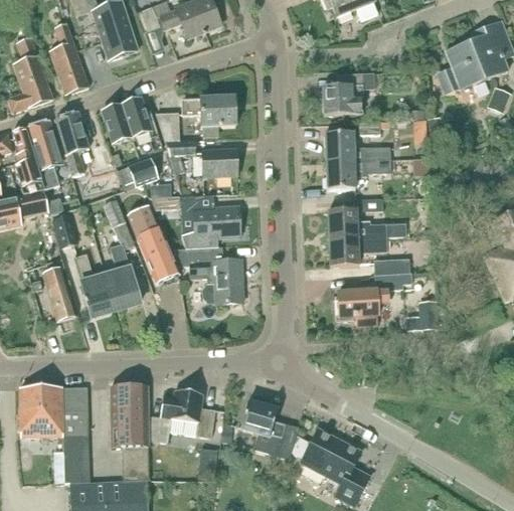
[(70,0),(76,16),(90,12),(86,0),(70,0)]
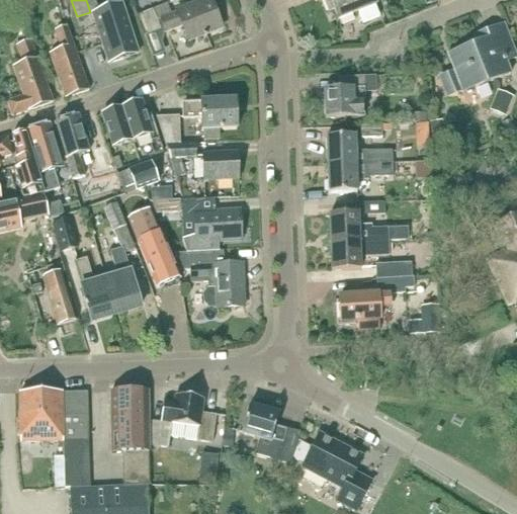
[(178,9),(161,16),(166,29),(183,22),(189,37),(218,26),(211,12),(217,10),(212,0),(197,0),(177,8),(178,9)]
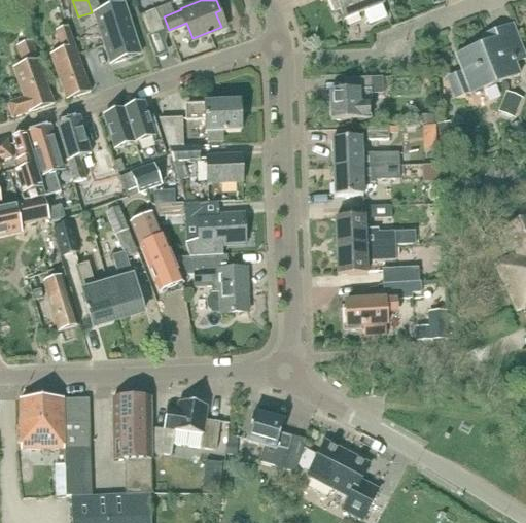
[(330,0),(335,8),(340,6),(344,18),(363,9),(369,22),(386,14),(382,3),(383,2),(382,0),(330,0)]
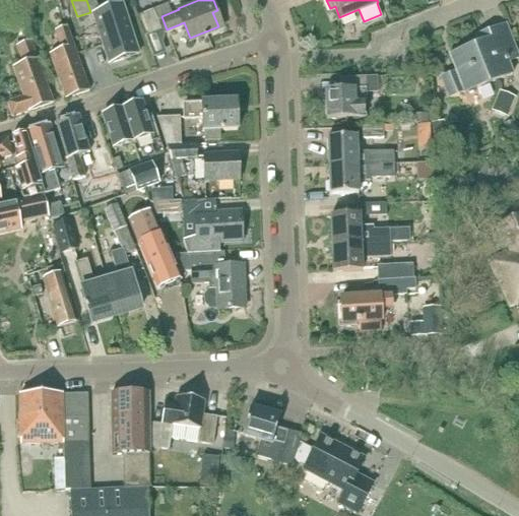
[(122,1),(92,11),(110,61),(139,52),(122,1)]
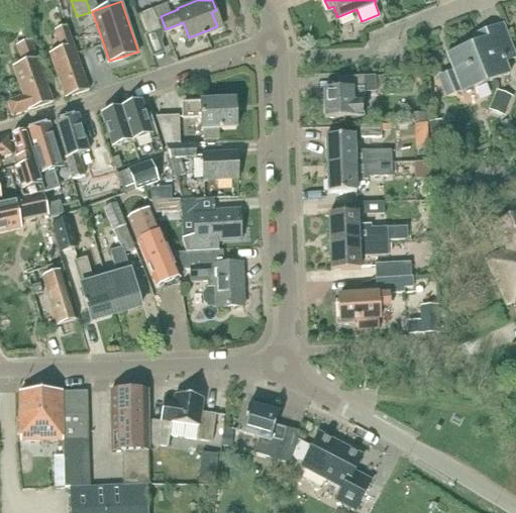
[(152,7),(140,12),(147,31),(161,26),(152,7)]
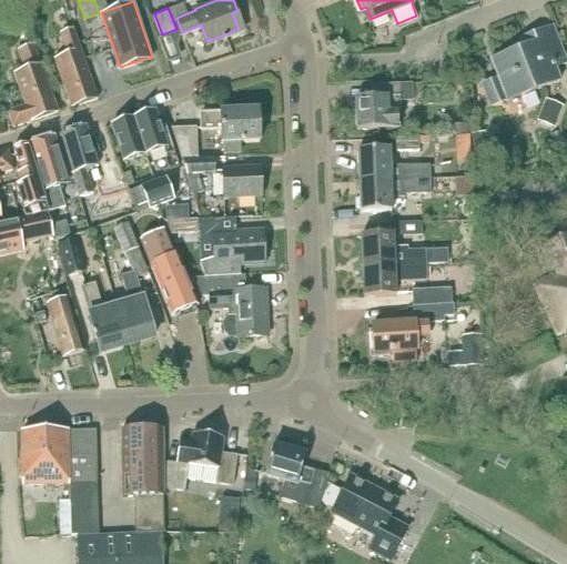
[(26,102),(8,109),(13,124),(58,109),(34,41),(41,39),(33,20),(21,24),(27,39),(18,42),(26,67),(14,71),(26,102)]
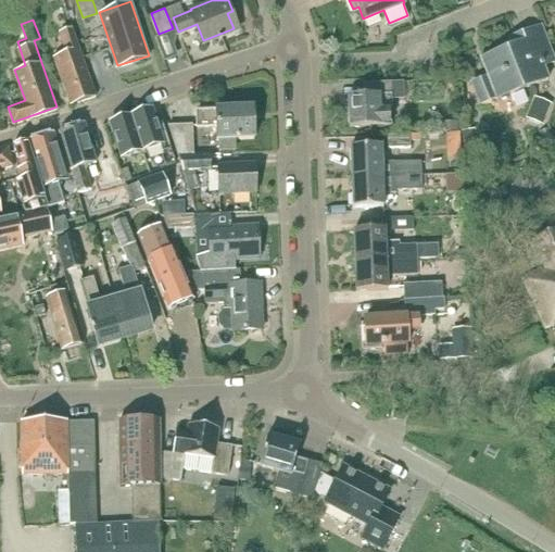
[(542,24),(521,30),(525,39),(481,55),(488,74),(470,79),(480,103),(549,76),(543,63),(554,59),(554,55),(542,24)]
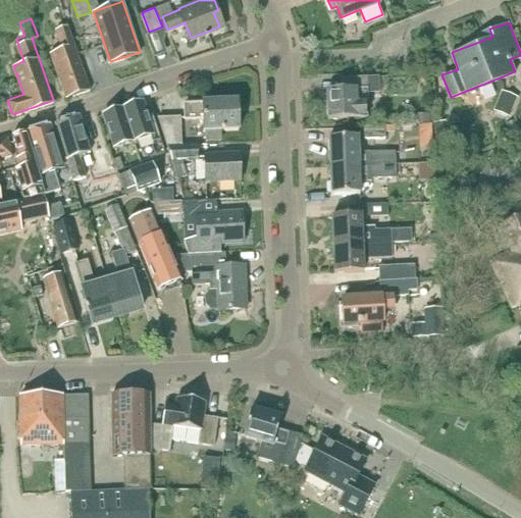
[(63,47),(43,54),(59,99),(90,88),(67,26),(57,30),(63,47)]
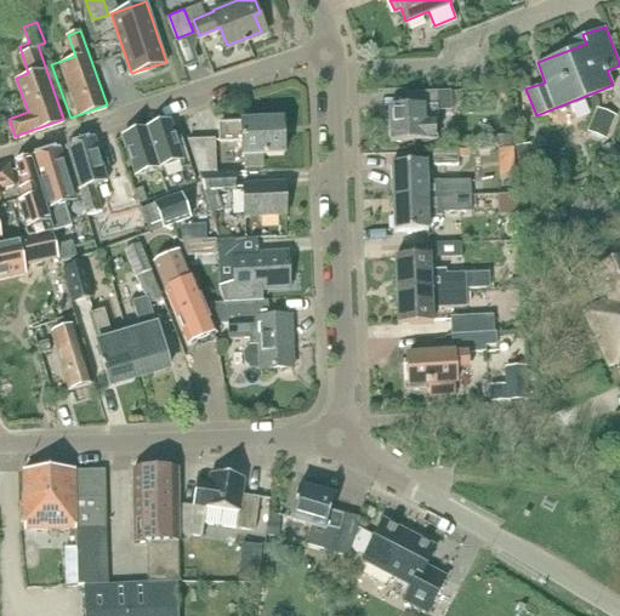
[(408,104),(388,104),(391,140),(425,137),(436,136),(436,119),(434,119),(434,113),(438,113),(438,108),(451,107),(450,87),(408,89),(408,104)]
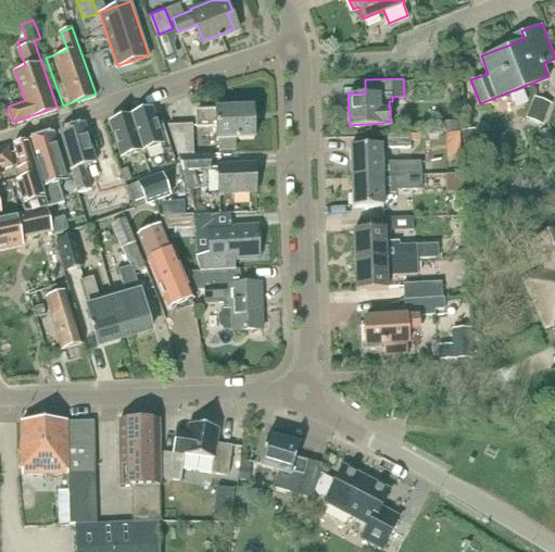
[(544,122),(553,101),(535,93),(527,115),(544,122)]
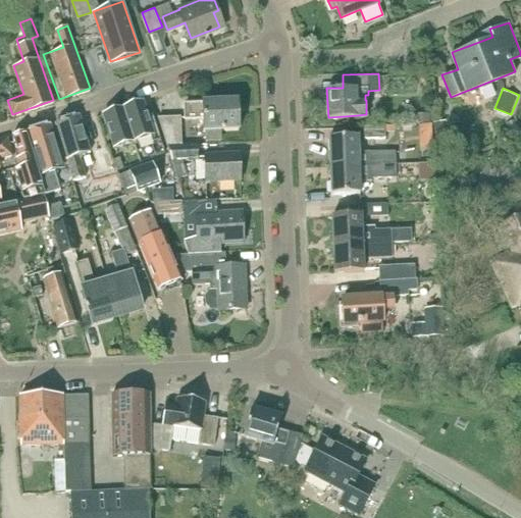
[(203,101),(185,102),(186,116),(204,116),(205,139),(220,138),(220,128),(239,127),(238,98),(203,99),(203,101)]
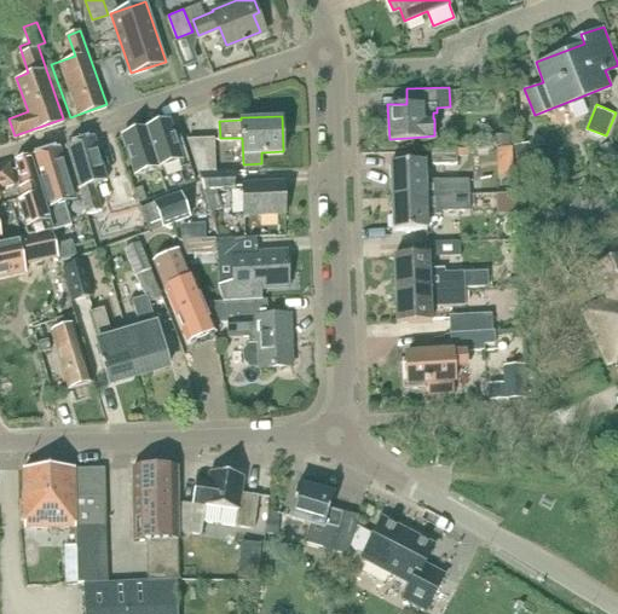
[(169,117),(145,125),(159,164),(182,156),(175,135),(169,117)]
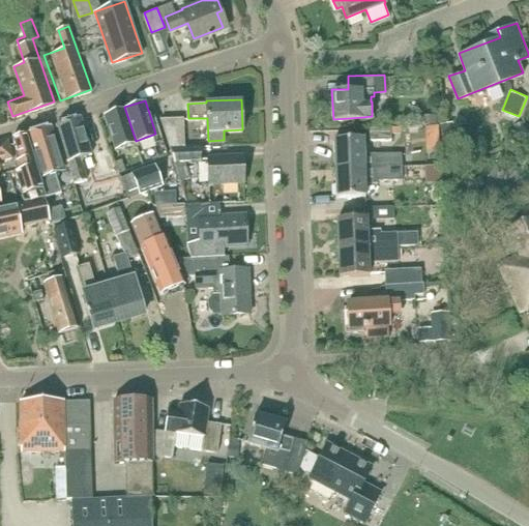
[(115,147),(136,141),(124,107),(105,114),(115,147)]
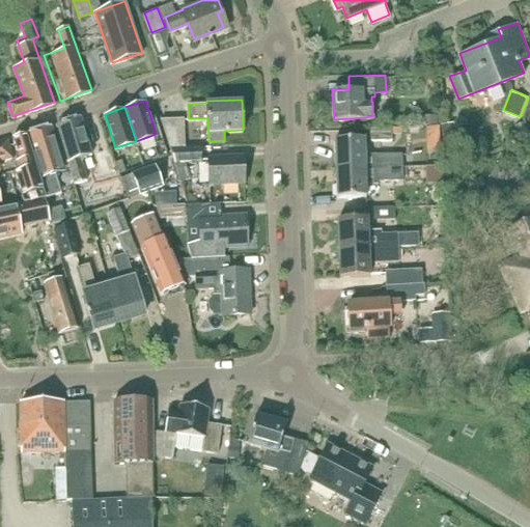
[(156,114),(150,116),(156,134),(154,135),(157,145),(156,145),(159,156),(167,153),(156,114)]
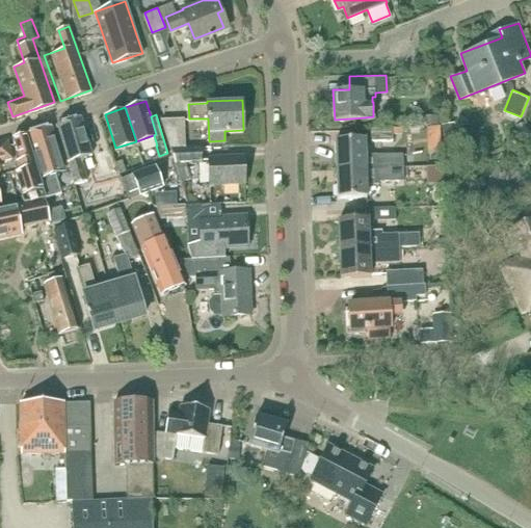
[(437,114),(424,114),(424,124),(437,123),(437,114)]
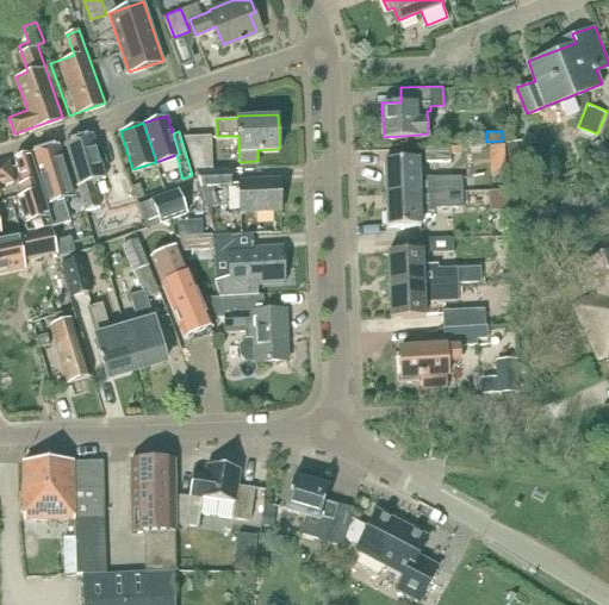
[(66,141),(86,209),(100,205),(93,179),(105,175),(93,132),(66,141)]
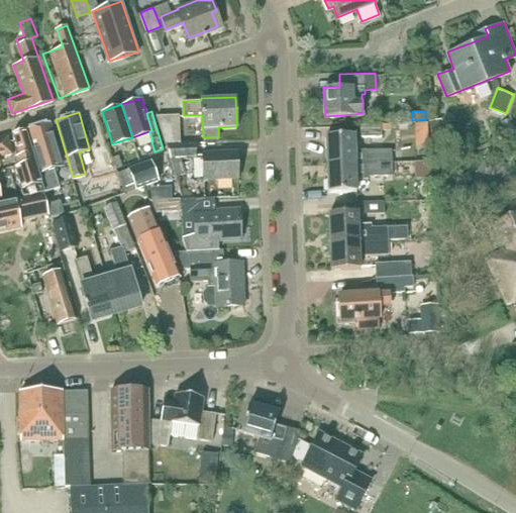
[(166,143),(180,142),(179,114),(157,114),(166,143)]
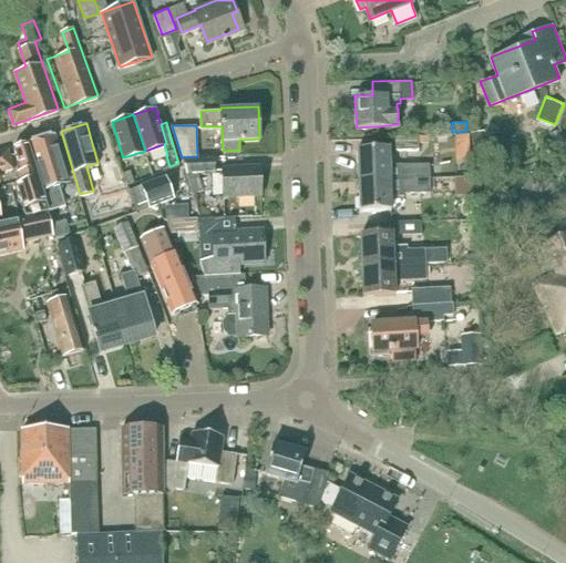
[(484,129),(473,130),(476,150),(487,149),(484,129)]
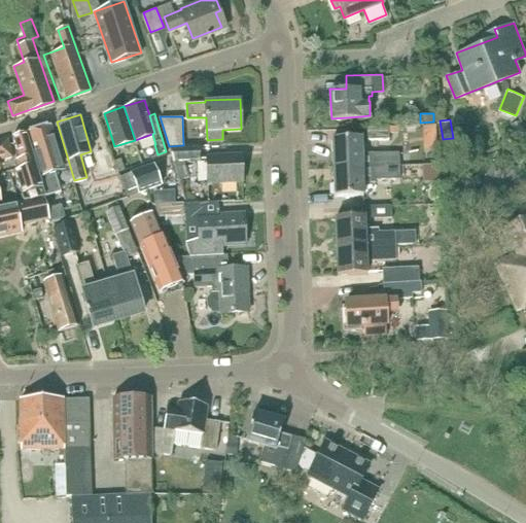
[(50,124),(27,131),(45,193),(46,195),(61,189),(55,172),(64,169),(50,124)]
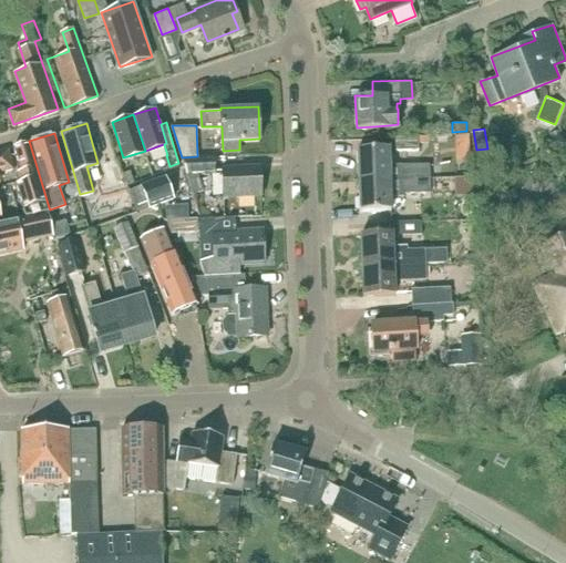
[(418,134),(394,134),(394,147),(419,146),(418,134)]
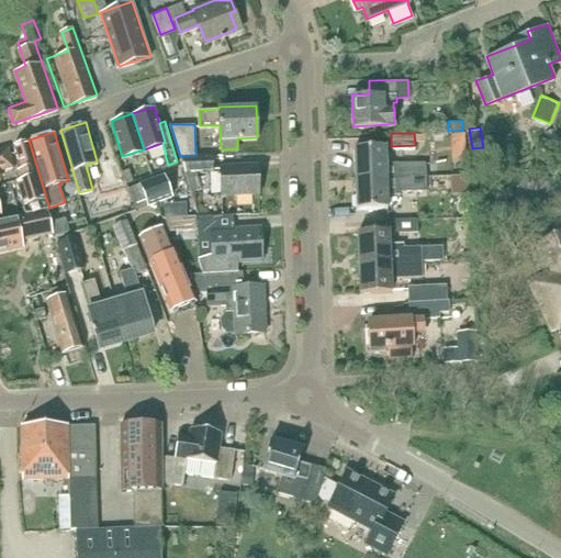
[(29,140),(13,144),(21,169),(17,170),(20,180),(15,181),(25,212),(48,205),(29,140)]
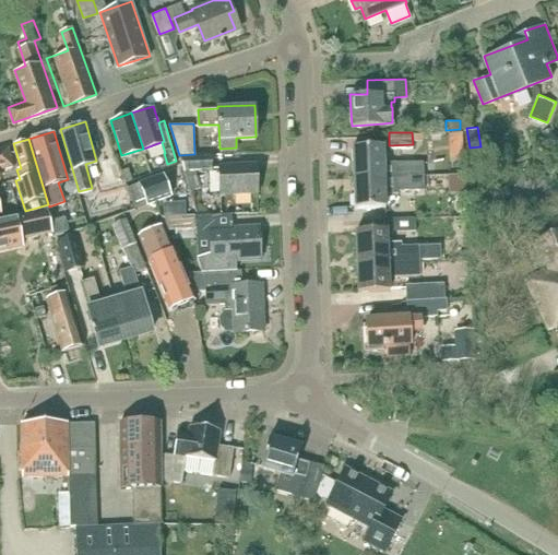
[(353,145),(354,176),(425,173),(424,160),(396,161),(396,160),(384,160),(383,144),(353,145)]
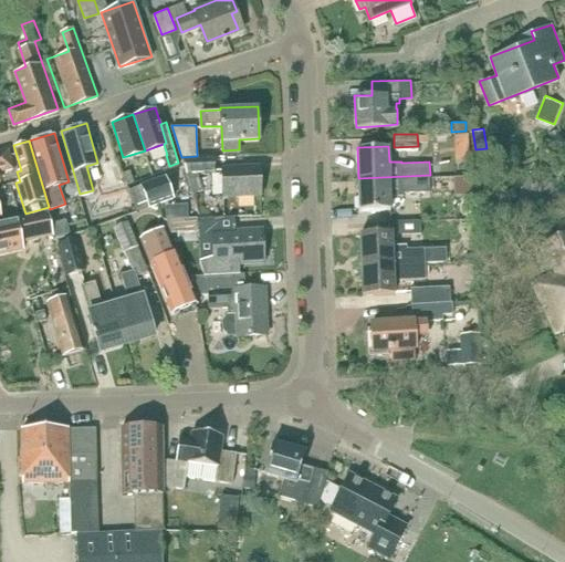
[(0,148),(0,169),(13,166),(8,147),(0,148)]
